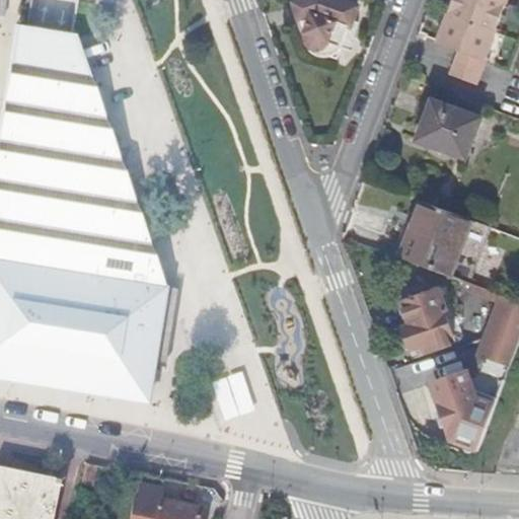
[(342,0),(306,0),(293,5),(308,49),(310,52),(314,54),(315,54),(316,54),(318,54),(319,54),(320,54),(322,53),(326,50),(329,47),(329,45),(342,49),(358,5),(342,0)]
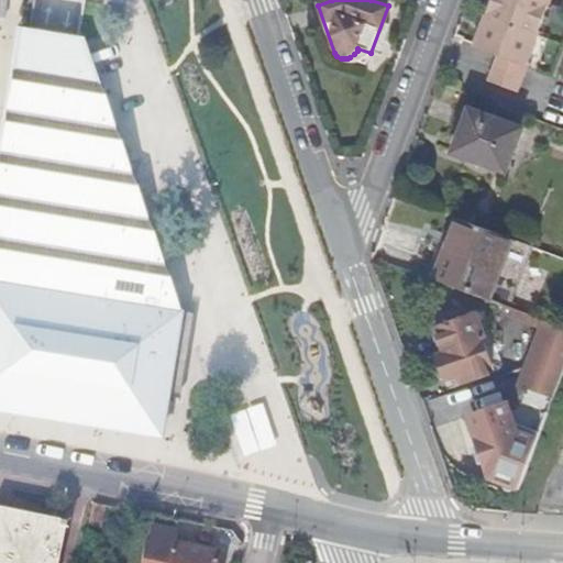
[(539,36),(550,6),(552,0),(494,0),(487,18),(475,51),(499,59),(490,83),(501,87),(519,94),(539,36)]
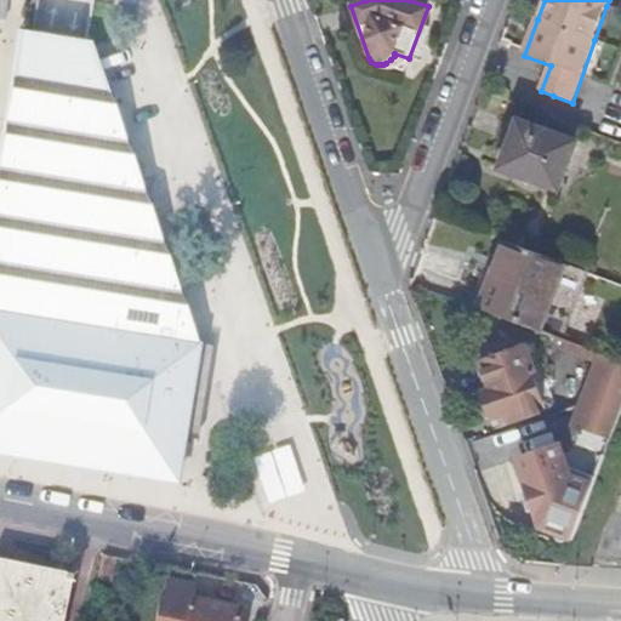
[(20,27),(0,142),(0,453),(180,484),(203,340),(93,38),(61,33),(20,27)]
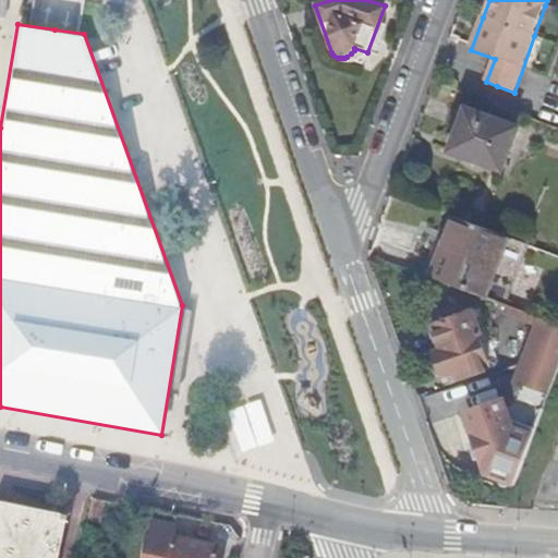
[(519,129),(460,108),(452,128),(460,130),(452,152),(504,171),(519,129)]
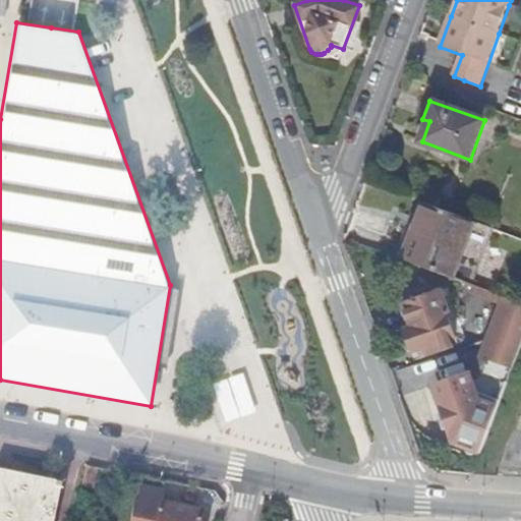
[(406,263),(452,280),(474,221),(424,203),(415,229),(412,229),(412,231),(416,233),(406,263)]
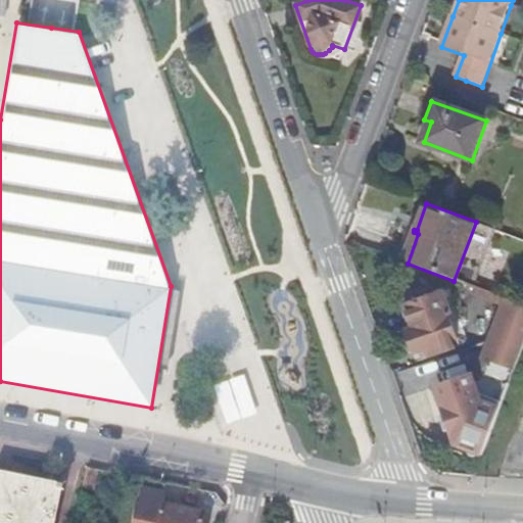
[(406,338),(410,348),(411,348),(411,349),(411,350),(412,350),(412,351),(414,351),(415,353),(426,349),(429,357),(454,348),(452,340),(456,339),(458,338),(452,317),(453,315),(444,292),(405,305),(413,329),(407,331),(408,334),(406,334),(406,335),(406,336),(406,337),(406,338)]
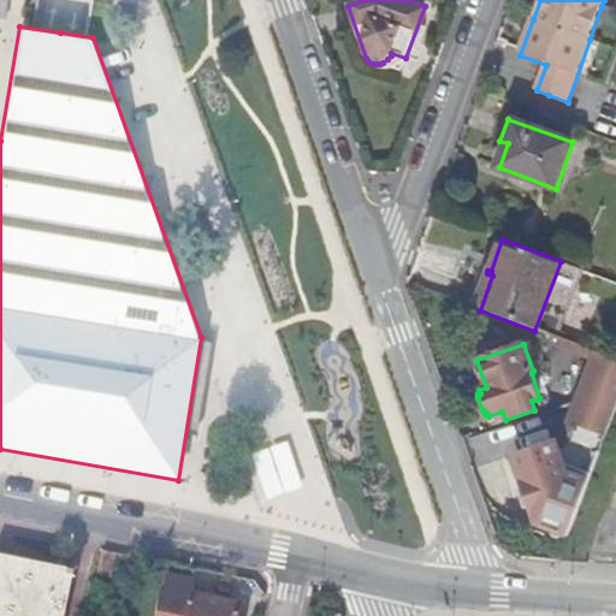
[(615,359),(594,351),(568,422),(562,439),(519,454),(523,467),(514,471),(538,525),(569,535),(606,437),(615,410),(615,359)]
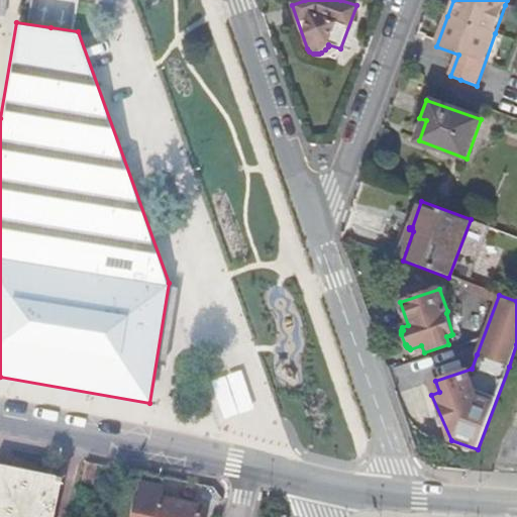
[(95,466),(85,463),(80,484),(91,486),(95,466)]
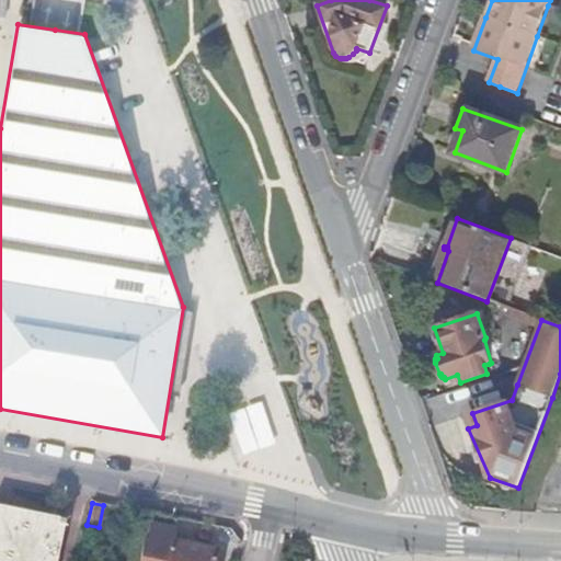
[(54,560),(63,521),(0,507),(0,560),(54,560)]
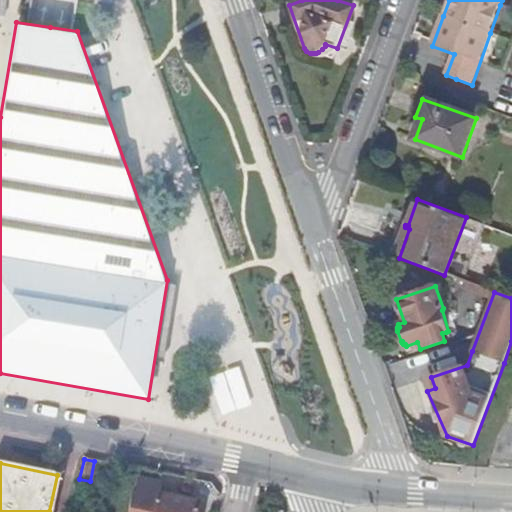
[(195,511),(197,503),(156,494),(158,484),(138,480),(135,495),(132,495),(128,511),(195,511)]
